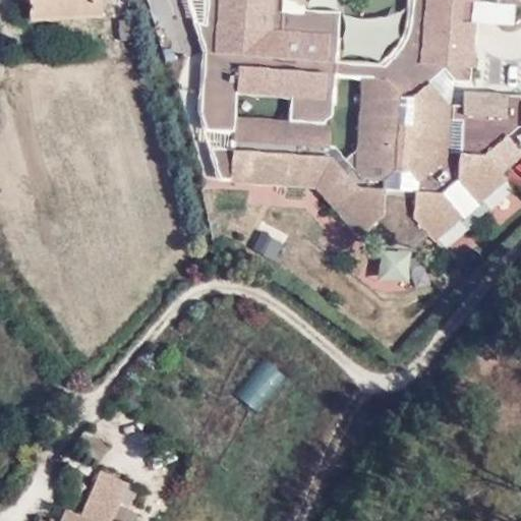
[(25,0),(27,18),(49,18),(70,17),(102,17),(100,0),(25,0)]
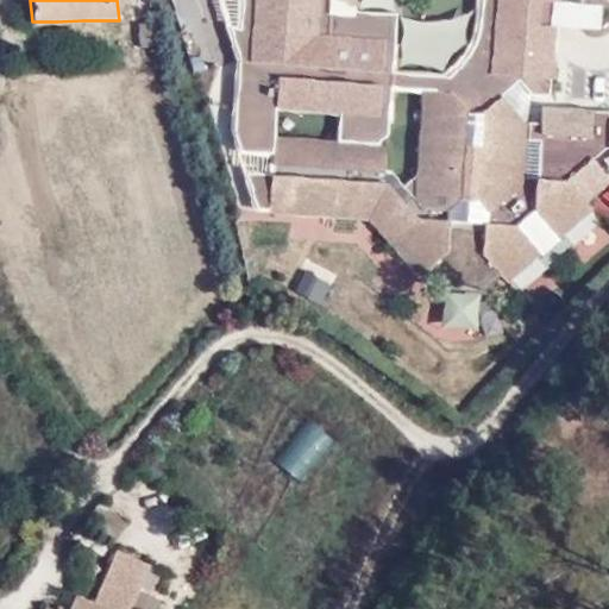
[(218,0),(237,63),(226,131),(238,150),(270,158),(272,135),(276,113),(338,117),(333,143),(388,145),(395,95),(422,98),(453,100),(472,119),(500,98),(518,85),(532,100),(551,100),(560,0),(481,0),(481,8),(472,46),(449,74),(396,73),(396,17),(356,18),(357,0),(218,0)]
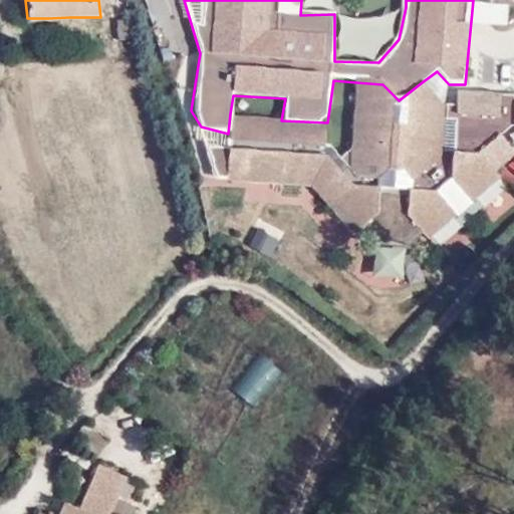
[(382,84),(356,82),(347,148),(338,156),(328,151),(327,122),(281,120),(230,113),(228,134),(228,174),(312,189),(354,229),(371,223),(379,194),(410,187),(408,217),(428,239),(502,179),(496,170),(513,156),(513,95),(460,90),(457,113),(504,116),(504,135),(477,155),(452,155),(451,181),(434,195),(417,193),(417,181),(442,158),(445,108),(422,82),(399,100),(382,84)]
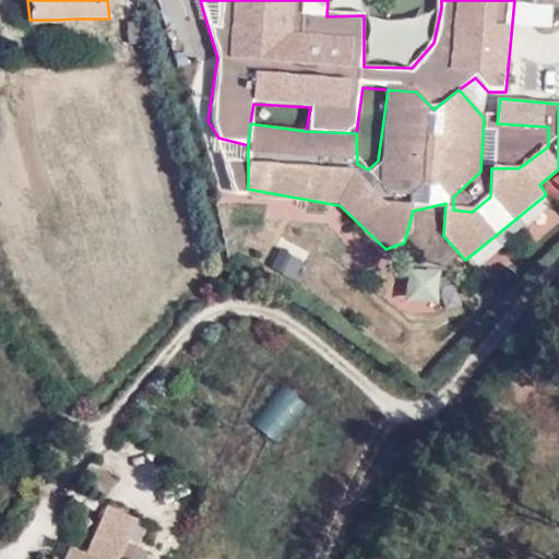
[(280,248),(270,264),(294,278),(304,262),(280,248)]
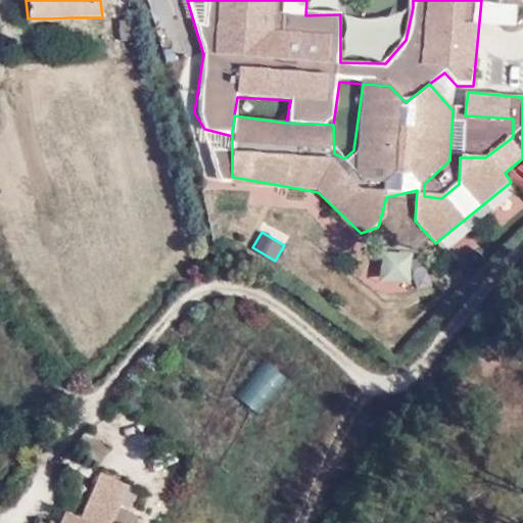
[(381,281),(408,281),(408,255),(381,255),(381,281)]
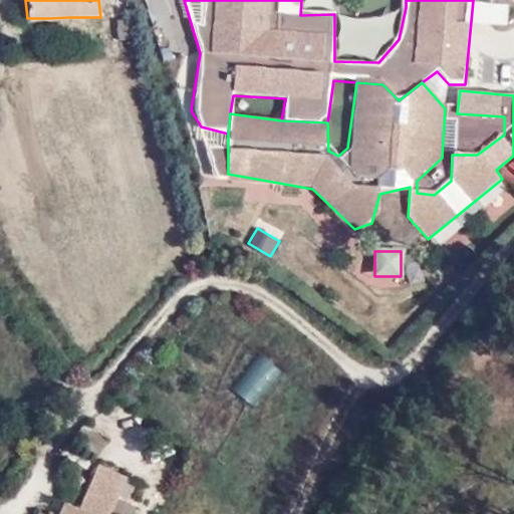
[(254,406),(262,388),(237,376),(229,395),(254,406)]
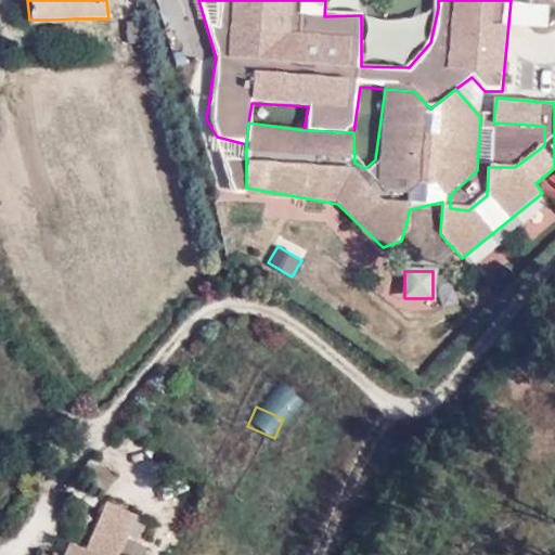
[(114,554),(133,514),(104,500),(82,547),(100,554),(114,554)]
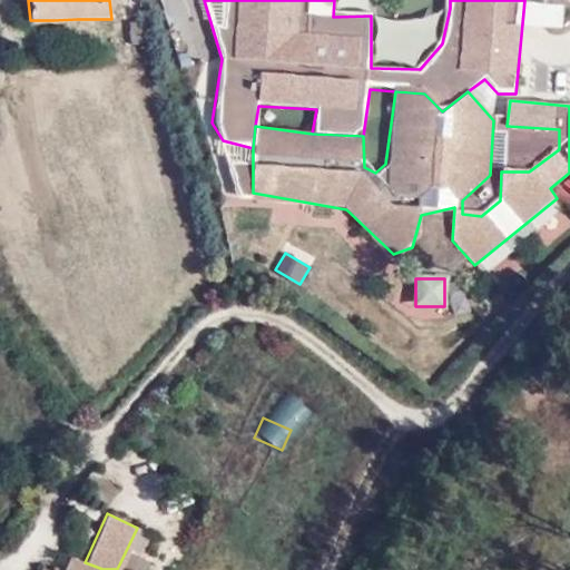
[(102,569),(85,562),(70,556),(61,569),(49,569),(40,566),(38,569),(102,569)]
